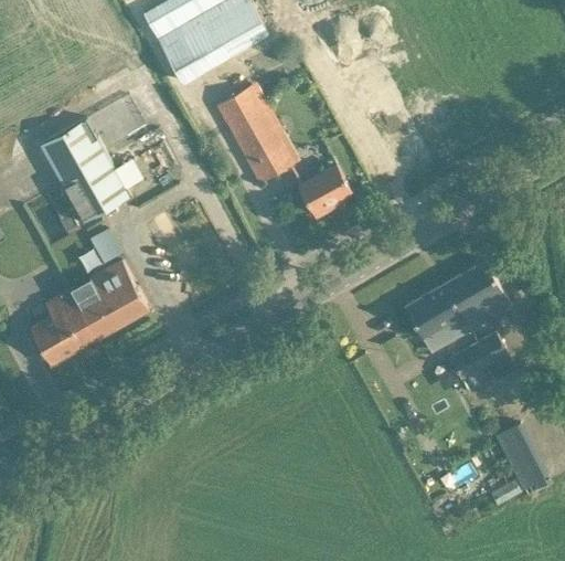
[(183,85),(268,34),(248,0),(170,0),(142,16),(183,85)]
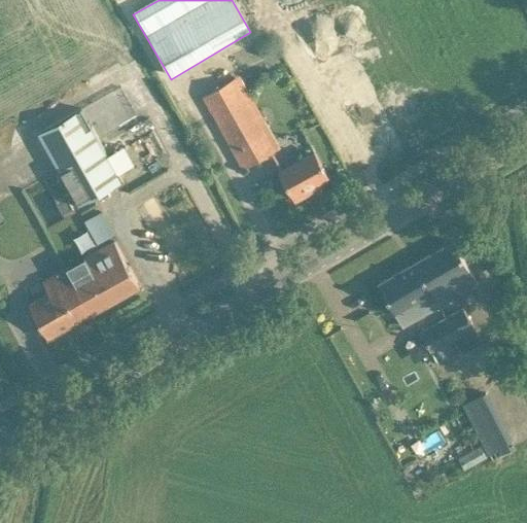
[(303,30),(294,34),(307,56),(315,51),(303,30)]
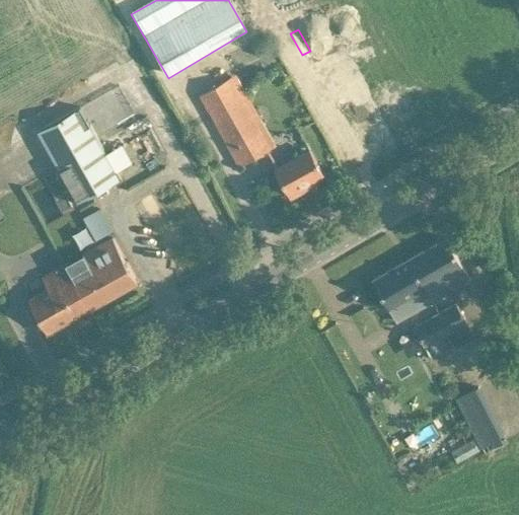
[(240,169),(273,150),(233,79),(200,97),(240,169)]
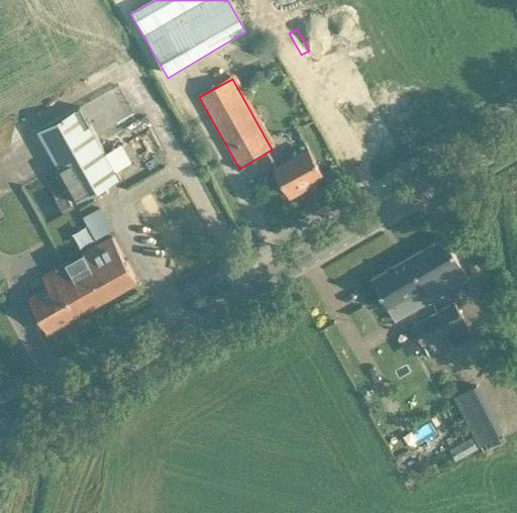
[(100,145),(57,170),(77,206),(121,181),(100,145)]
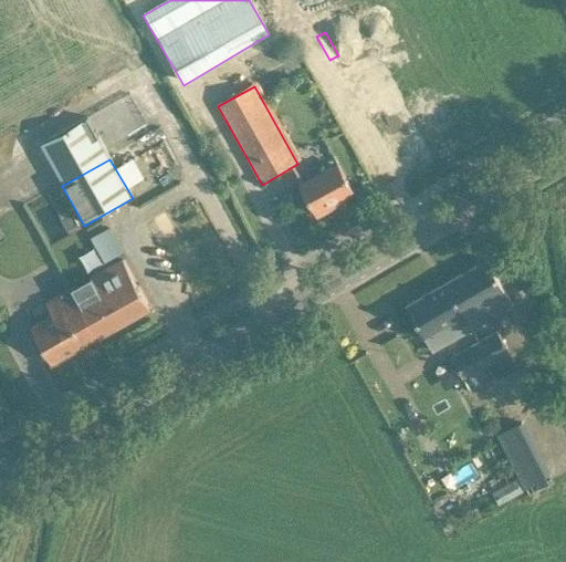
[(301,188),(306,198),(317,217),(332,209),(329,205),(352,193),(341,174),(337,167),(301,188)]
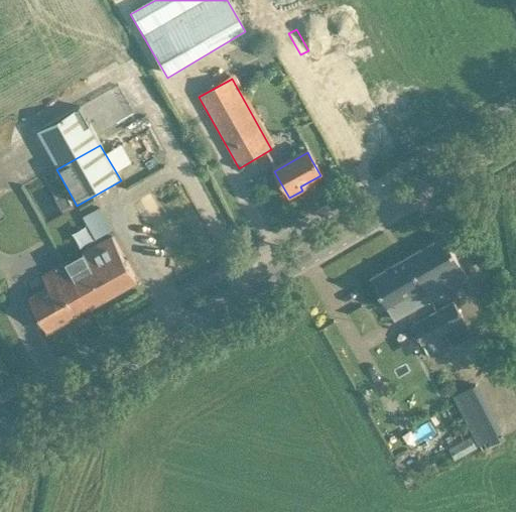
[(94,241),(112,231),(100,208),(82,218),(94,241)]
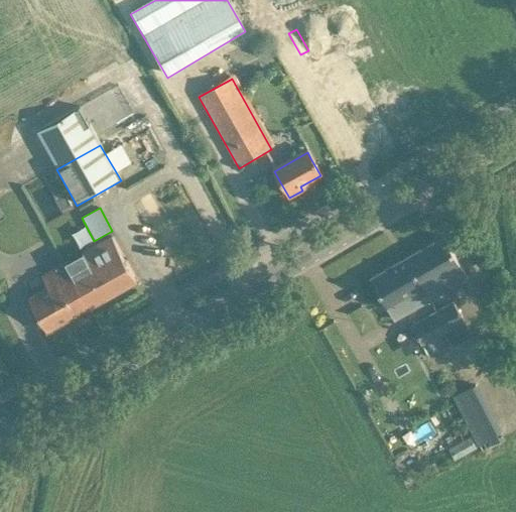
[(444,239),(407,260),(431,301),(468,280),(444,239)]
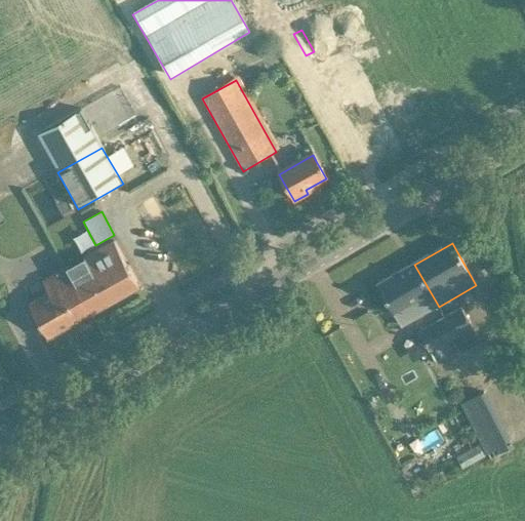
[(114,244),(66,271),(91,316),(139,288),(114,244)]
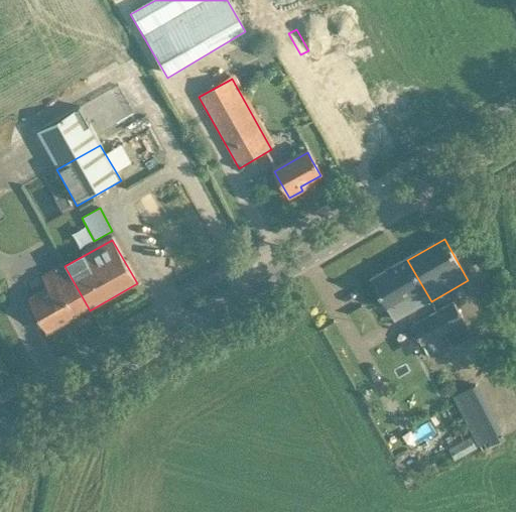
[(371,281),(380,298),(387,310),(388,310),(395,323),(431,301),(407,260),(371,281)]
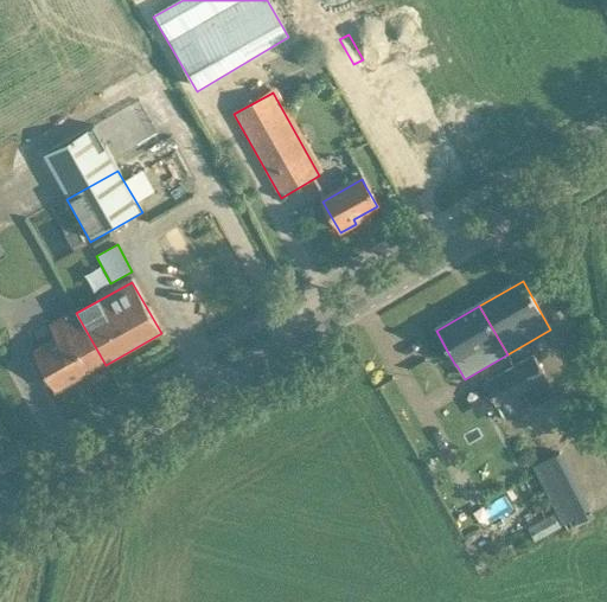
[(33,353),(44,372),(56,392),(106,365),(76,313),(50,328),(57,340),(33,353)]
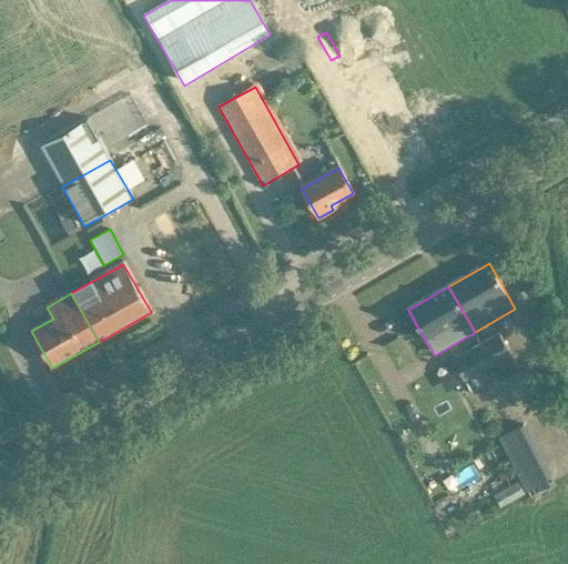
[(498,334),(475,348),(496,383),(519,371),(498,334)]
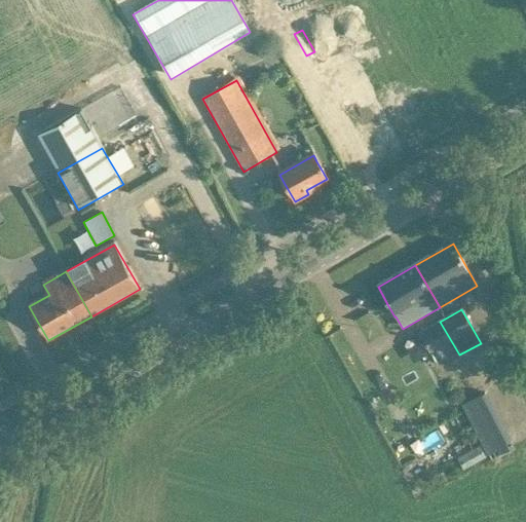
[(459,355),(440,322),(417,334),(437,368),(459,355)]
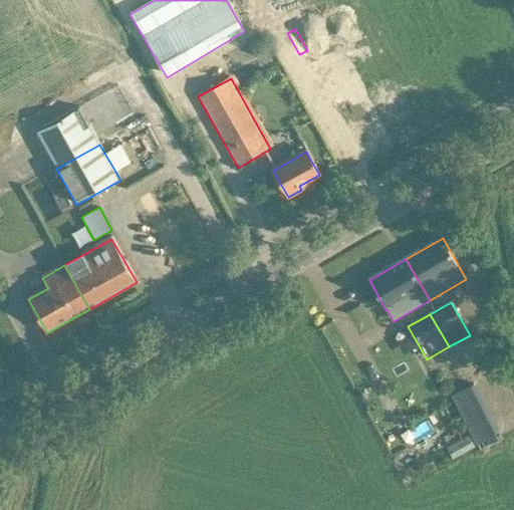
[(452,398),(479,452),(504,440),(476,385),(452,398)]
